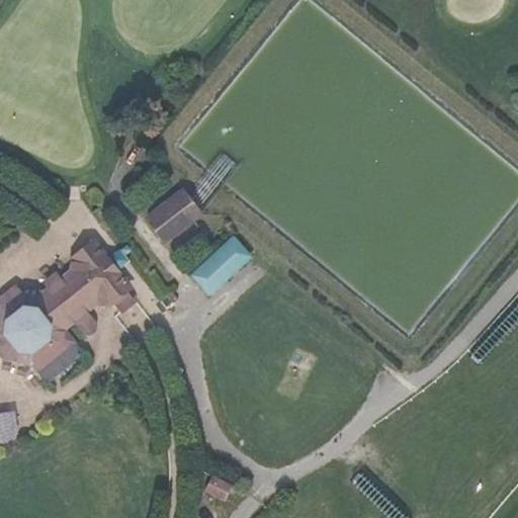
[(127,218),(108,233),(143,277),(163,261),(164,249),(161,245),(201,212),(183,189),(148,217),(142,221),(141,219),(127,218)]
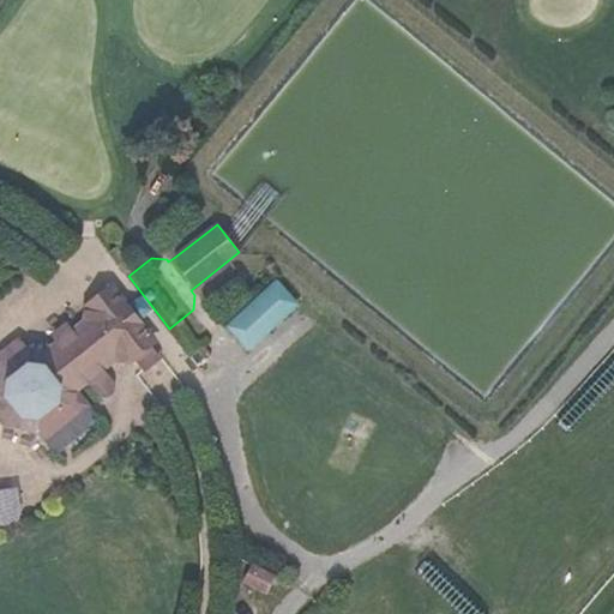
[(276,277),(226,329),(251,353),(301,301),(276,277)]
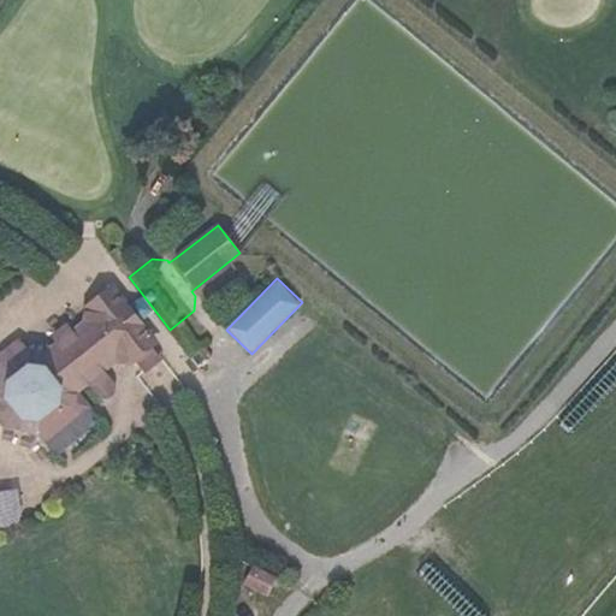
[(113,288),(89,306),(84,325),(70,337),(45,357),(30,355),(18,342),(0,356),(0,420),(15,438),(21,432),(36,433),(43,445),(88,409),(73,391),(86,381),(96,396),(99,397),(101,398),(102,400),(105,400),(106,398),(107,398),(110,397),(111,396),(111,395),(112,394),(113,391),(113,389),(112,388),(112,385),(111,385),(100,371),(113,360),(129,361),(154,341),(113,288)]
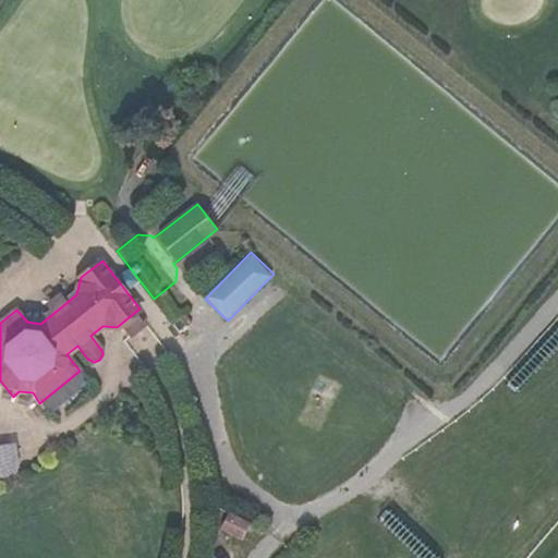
[(48,306),(53,313),(63,305),(58,298),(48,306)]
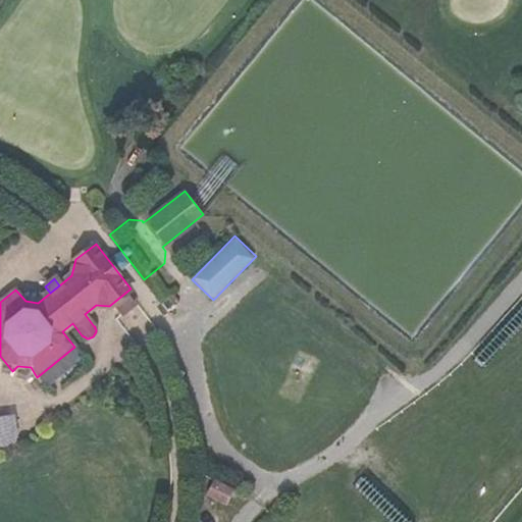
[(0,416),(0,447),(17,446),(15,416),(0,416)]
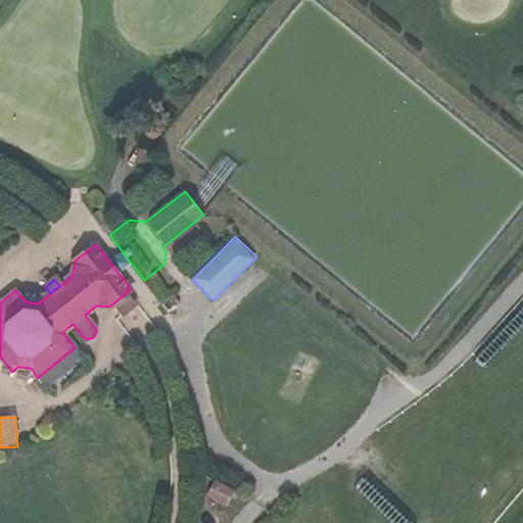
[(229,506),(236,488),(215,479),(207,496),(229,506)]
